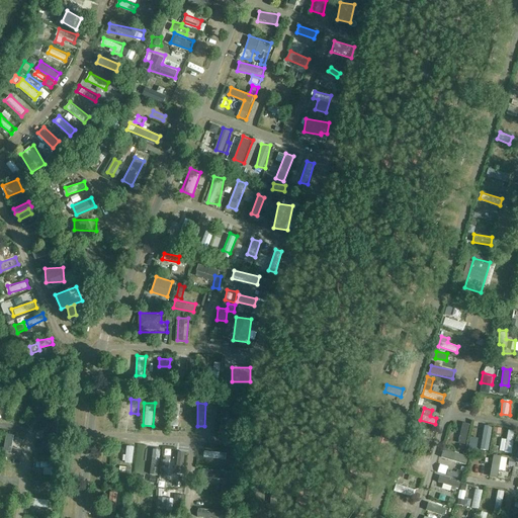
[(465,435),(469,423),(462,421),(459,433),(465,435)]
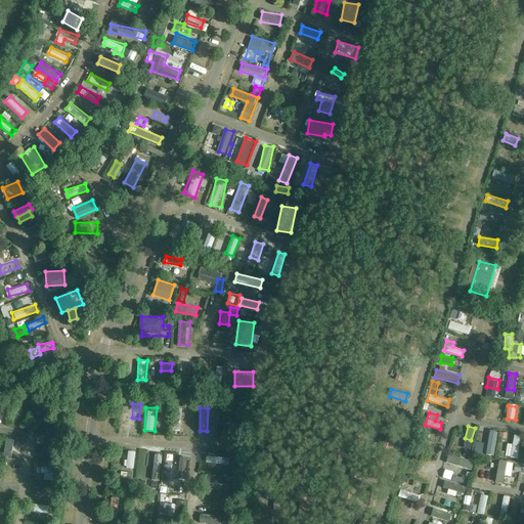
[(495,453),(497,429),(489,429),(488,453),(495,453)]
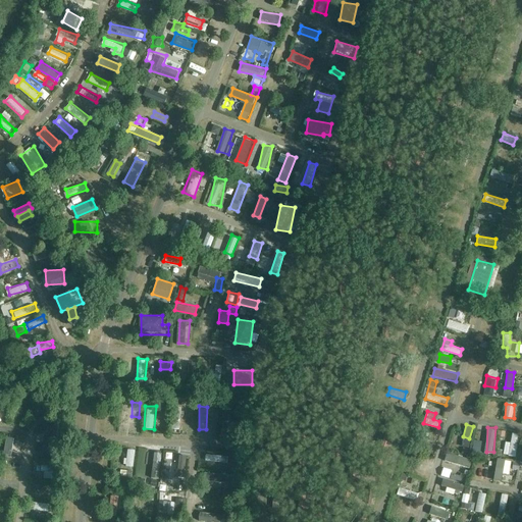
[(386,431),(380,448),(387,450),(394,433),(386,431)]
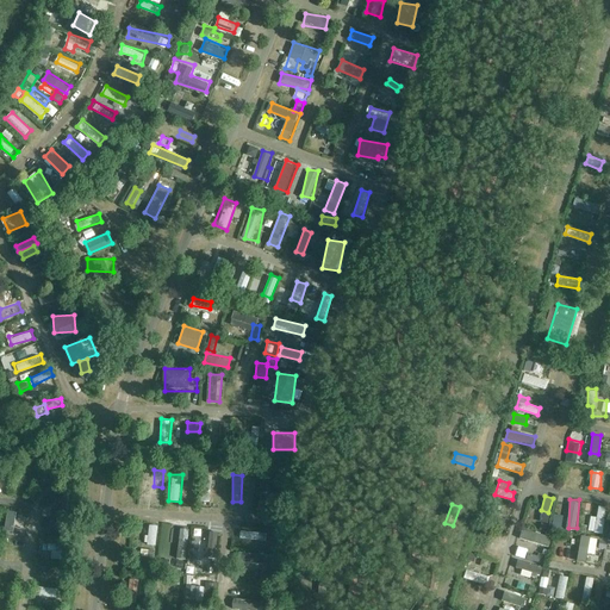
[(605,533),(608,505),(598,505),(598,515),(591,515),(590,531),(605,533)]
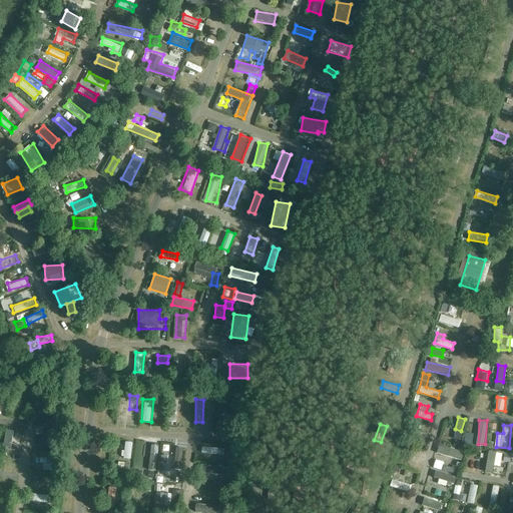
[(8,429),(5,445),(13,446),(16,430),(8,429)]
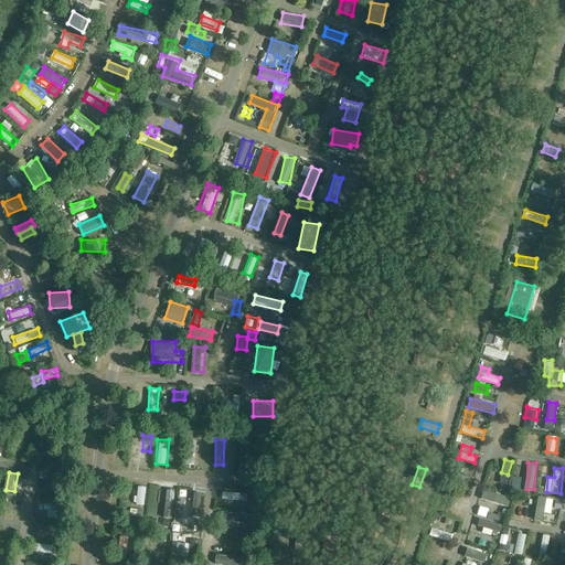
[(489,477),(487,483),(496,487),(498,480),(489,477)]
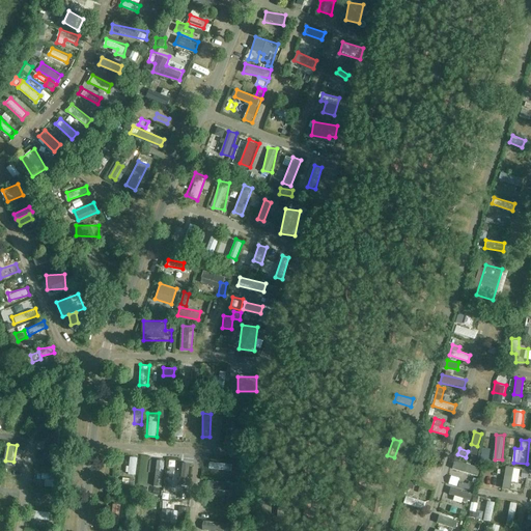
[(482,448),(482,457),(491,458),(492,448),(482,448)]
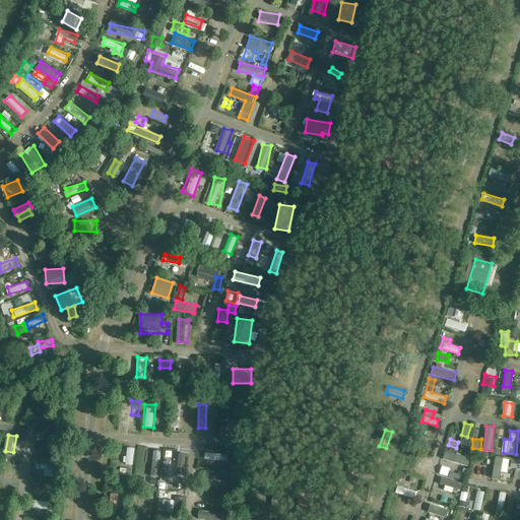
[(45,442),(44,451),(53,452),(54,443),(45,442)]
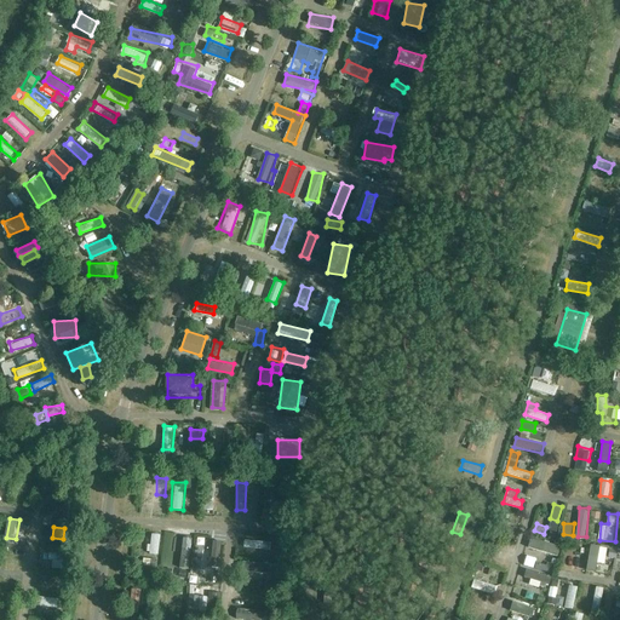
[(151,532),(150,554),(160,554),(161,532),(151,532)]
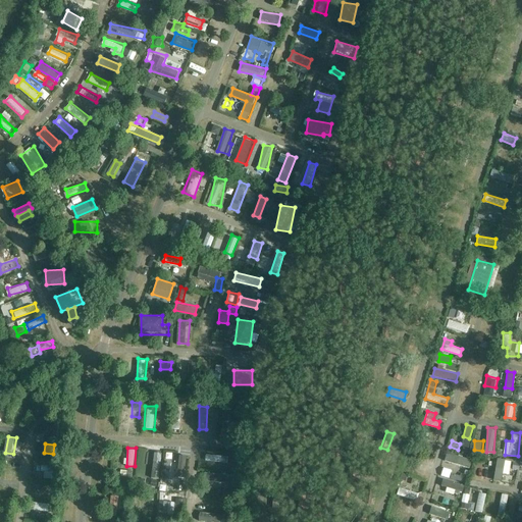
[(152,484),(160,484),(161,451),(154,451),(152,484)]
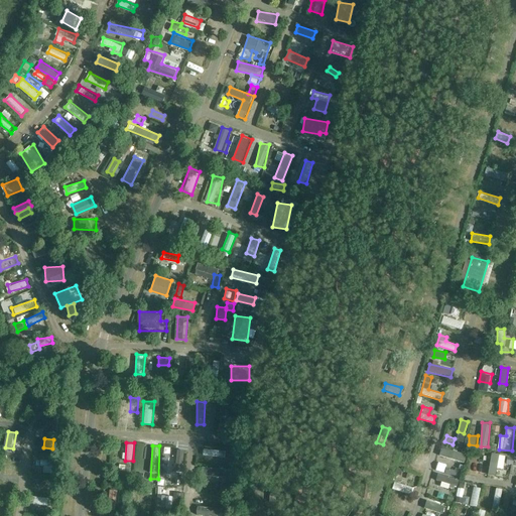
[(176,447),(175,470),(184,470),(185,448),(176,447)]
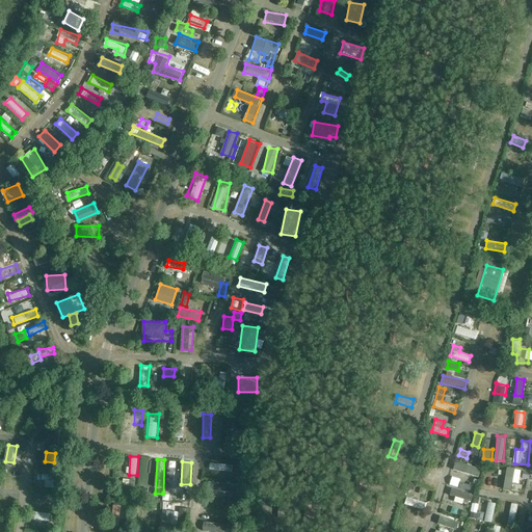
[(209,470),(236,471),(237,463),(210,461),(209,470)]
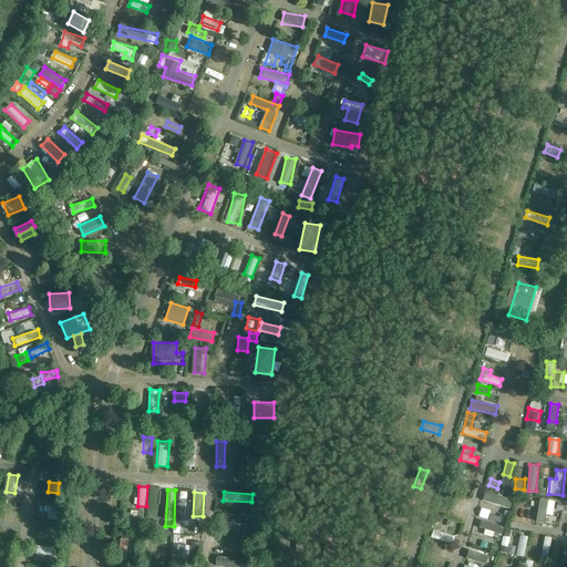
[(485,492),(484,501),(511,505),(513,496),(485,492)]
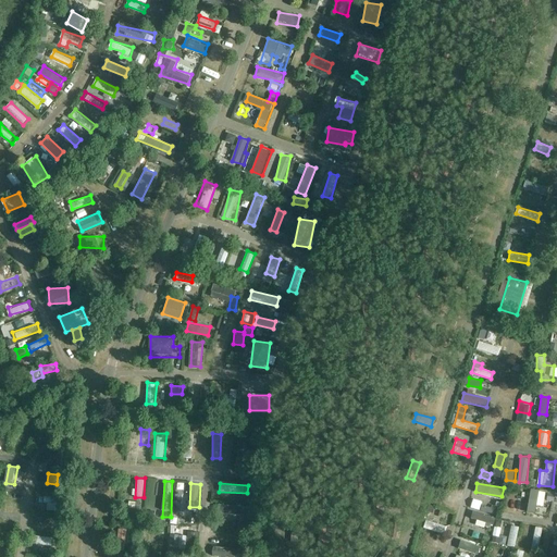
[(537,505),(545,505),(546,490),(530,489),(529,511),(537,512),(537,505)]
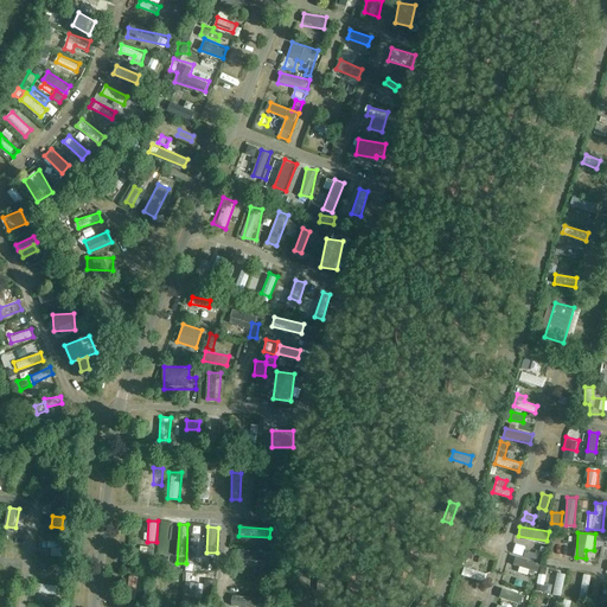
[(57,555),(59,536),(51,535),(49,547),(52,548),(52,555),(57,555)]
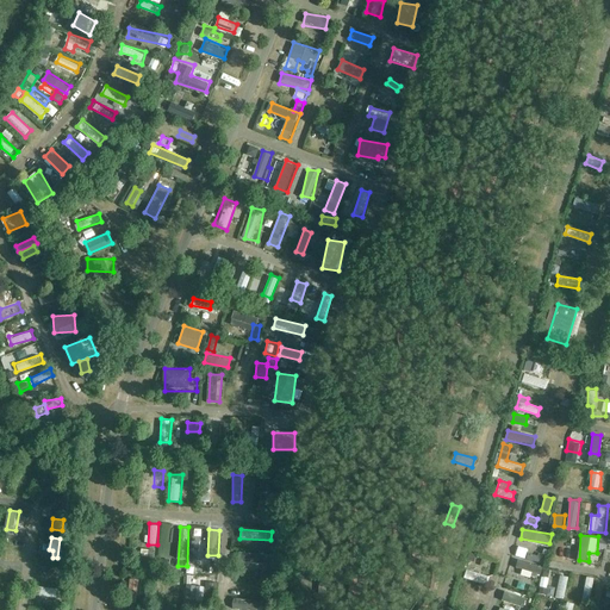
[(520,547),(516,555),(526,559),(529,552),(520,547)]
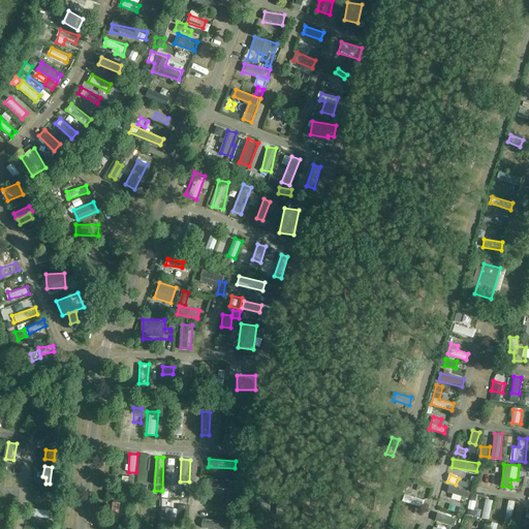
[(229,478),(211,477),(211,486),(228,487),(229,478)]
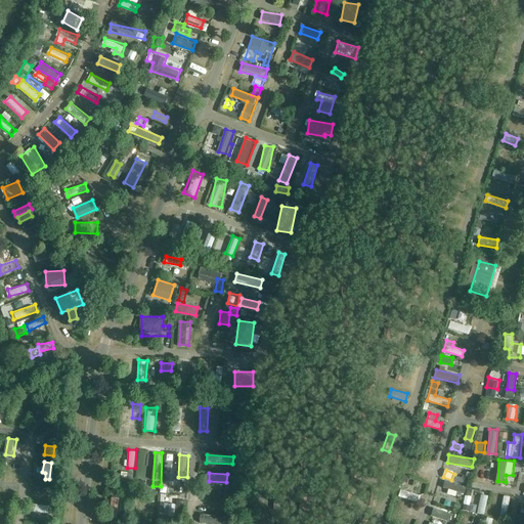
[(468,484),(469,478),(454,474),(453,480),(468,484)]
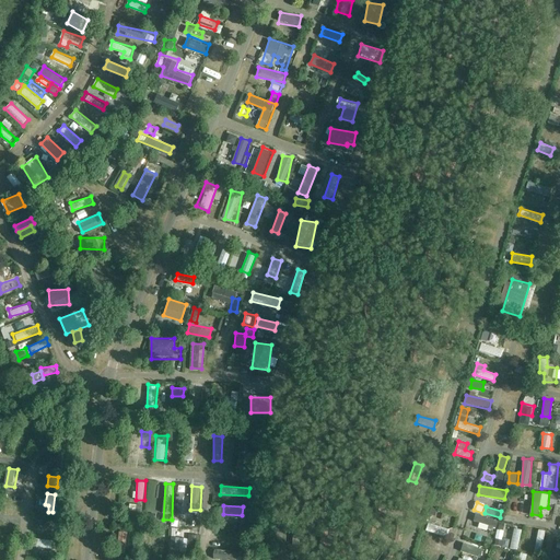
[(443,521),(445,514),(438,512),(435,518),(443,521)]
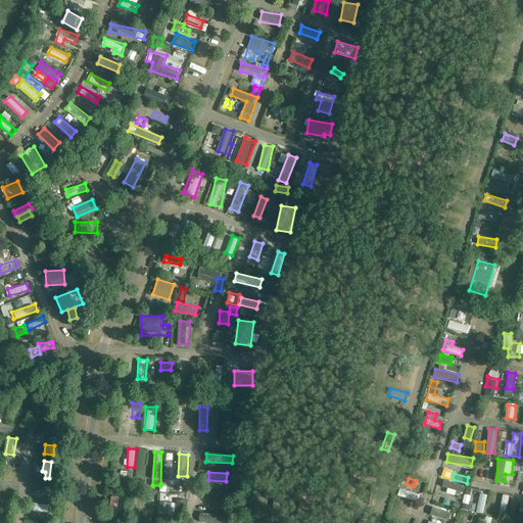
[(50,492),(50,481),(35,480),(34,491),(50,492)]
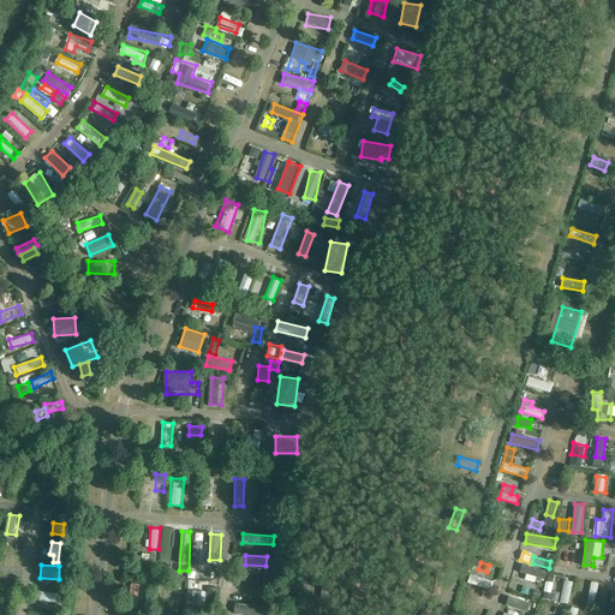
[(260,566),(260,572),(254,572),(254,580),(268,580),(268,566),(260,566)]
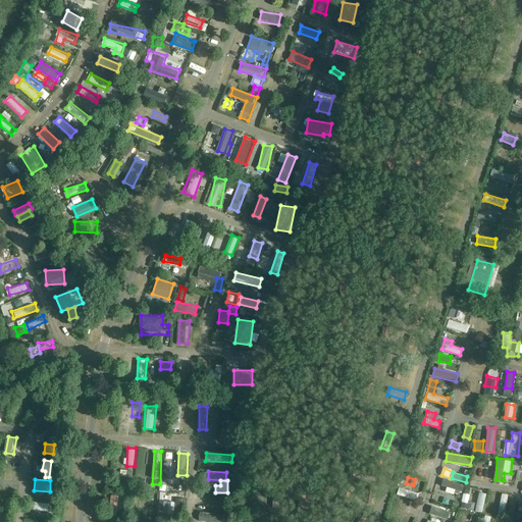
[(396,494),(417,500),(419,491),(398,485),(396,494)]
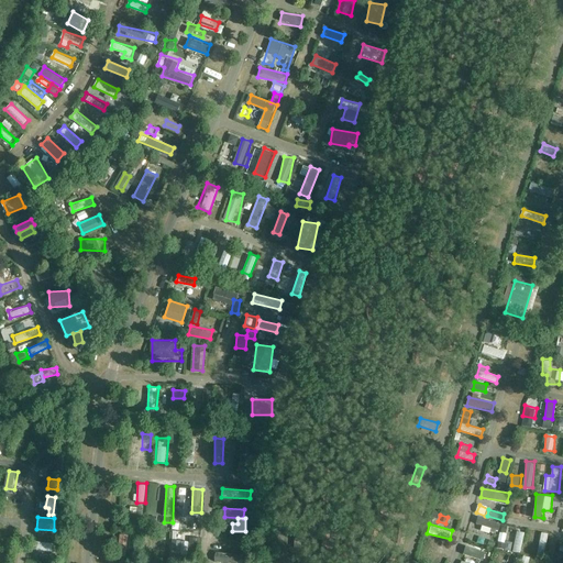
[(517,529),(514,551),(521,552),(526,531),(517,529)]
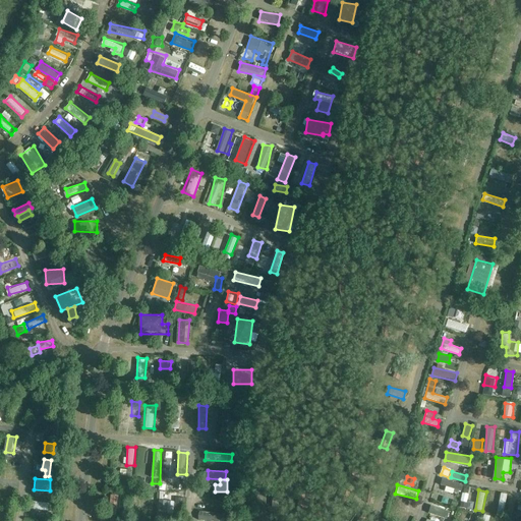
[(468,502),(469,491),(463,490),(461,500),(468,502)]
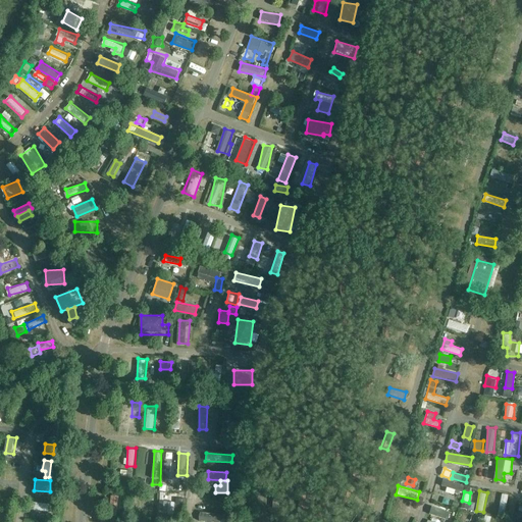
[(498,515),(505,516),(510,493),(503,492),(498,515)]
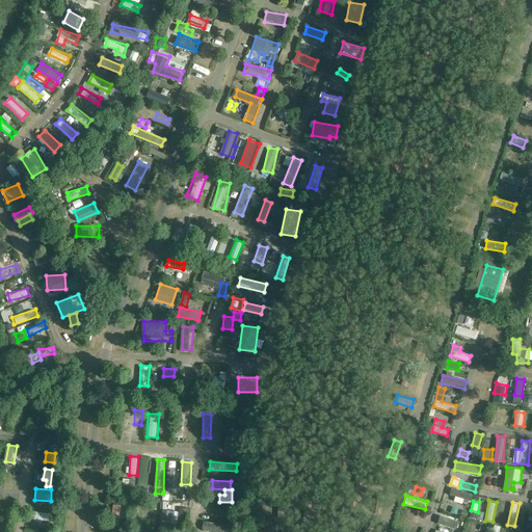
[(112,526),(121,526),(122,504),(113,503),(112,526)]
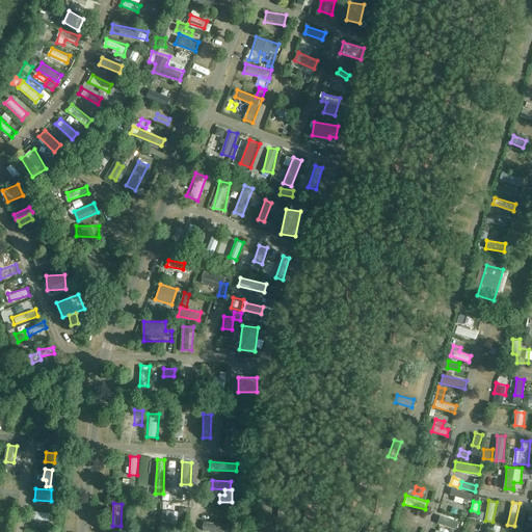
[(225,531),(225,522),(204,521),(203,530),(225,531)]
